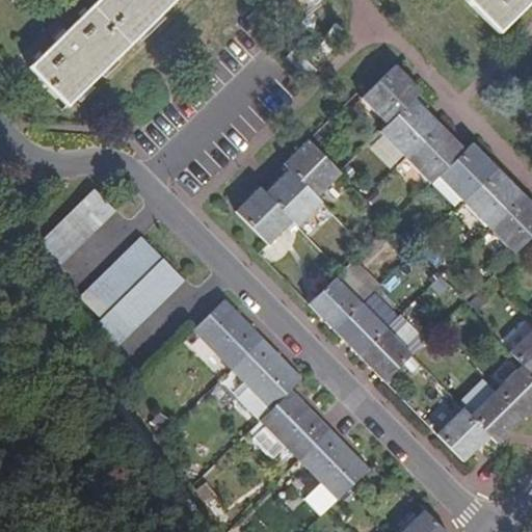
[(69,104),(176,0),(97,0),(80,16),(65,30),(55,41),(32,62),(30,65),(69,104)]
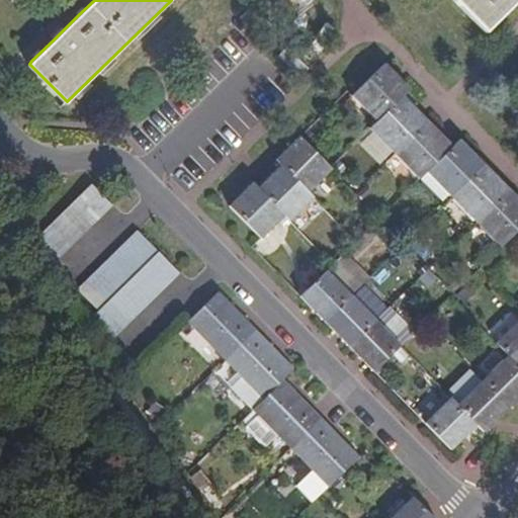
[(517,0),(455,0),(487,31),(517,0)]
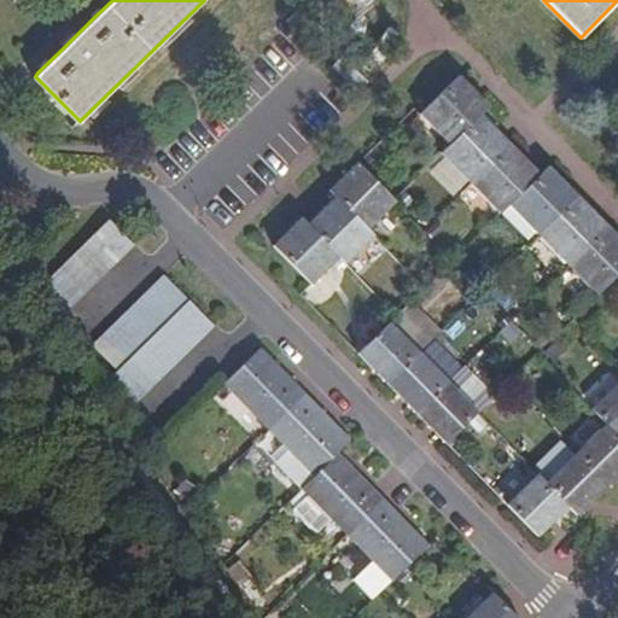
[(482,116),(490,108),(482,97),(474,91),(460,76),(420,114),(419,115),(450,146),(482,116)]
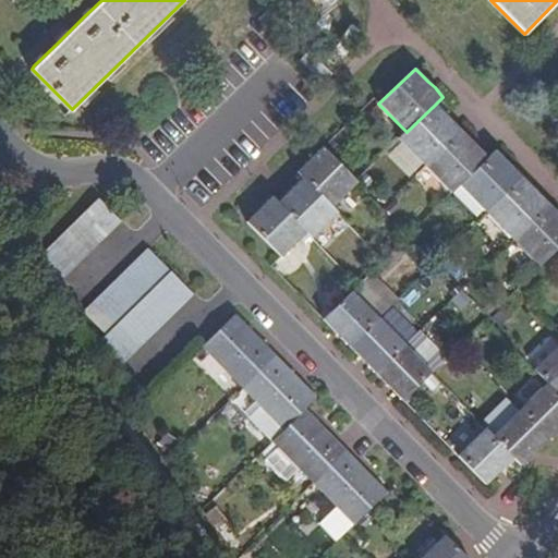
[(424,166),(461,130),(453,122),(447,116),(435,105),(407,132),(398,138),(424,166)]
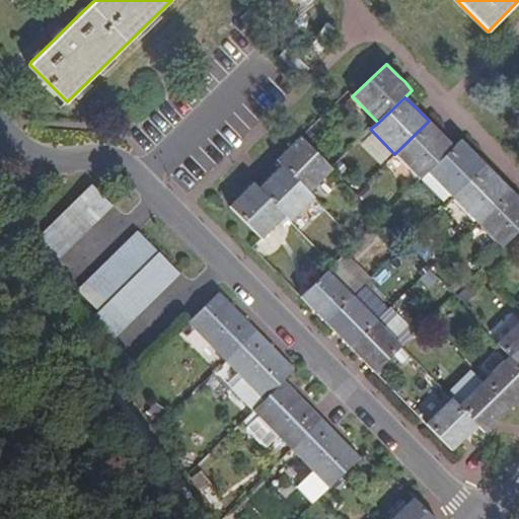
[(427,172),(454,146),(446,138),(440,132),(429,121),(394,154),(420,179),(427,172)]
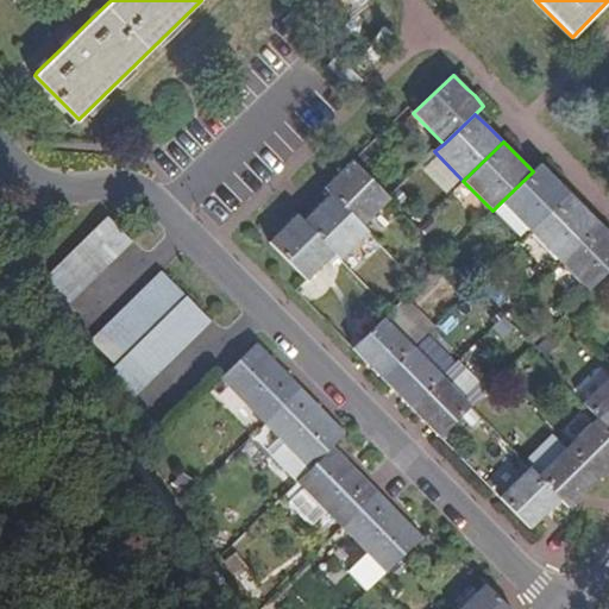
[(388,196),(352,159),(339,173),(324,187),(330,193),(364,226),(391,200),(388,196)]
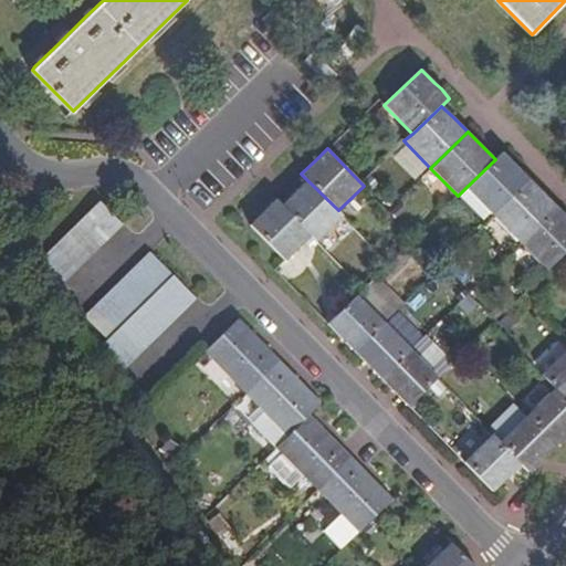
[(492,213),(528,179),(516,167),(502,153),(495,159),(465,188),(492,213)]
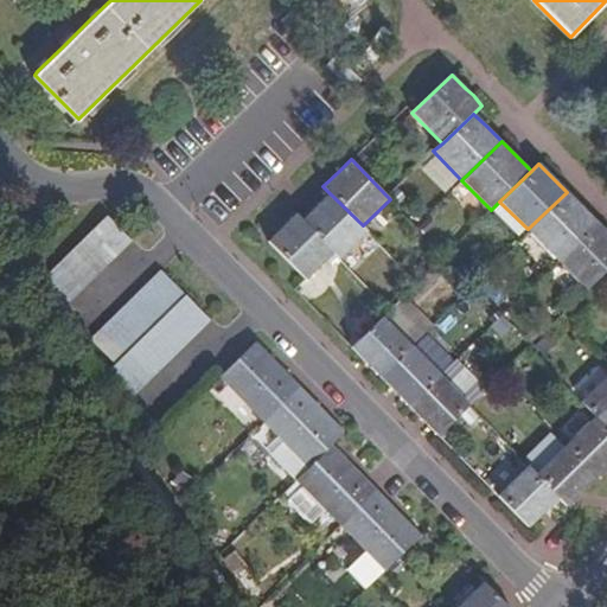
[(363,225),(328,192),(301,217),(336,253),(342,259),(368,234),(370,232),(363,225)]
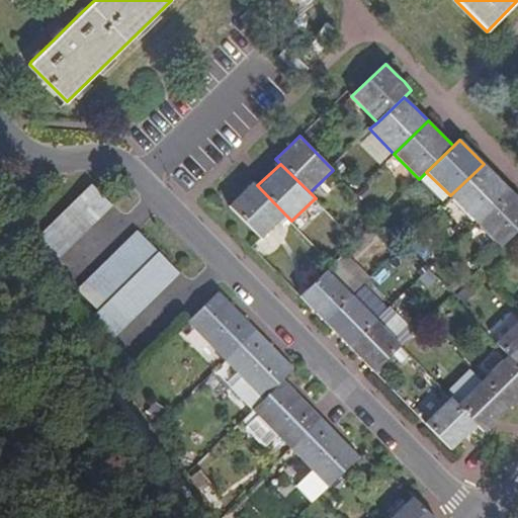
[(476,221),(508,189),(497,177),(487,167),(484,164),(450,195),(476,221)]
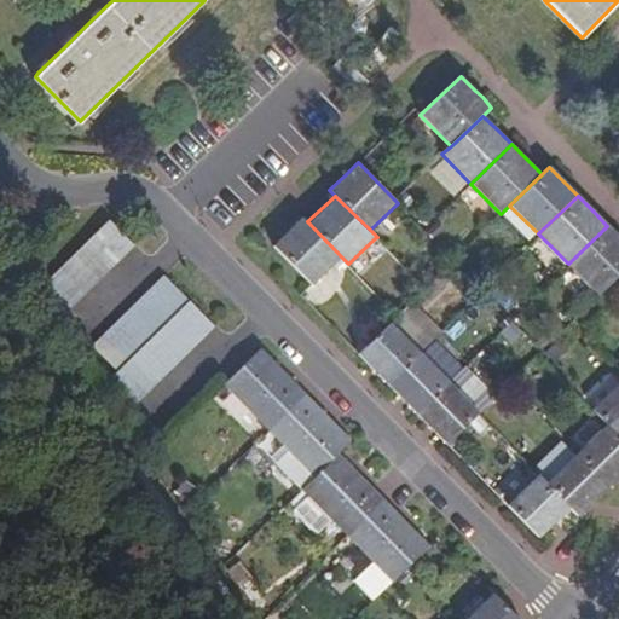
[(342,258),(307,221),(302,217),(283,236),(272,246),(312,287),(339,261),(342,258)]
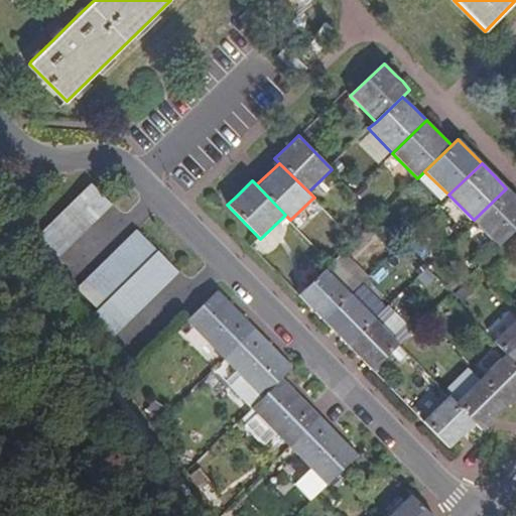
[(53,262),(113,205),(91,182),(33,241),(53,262)]
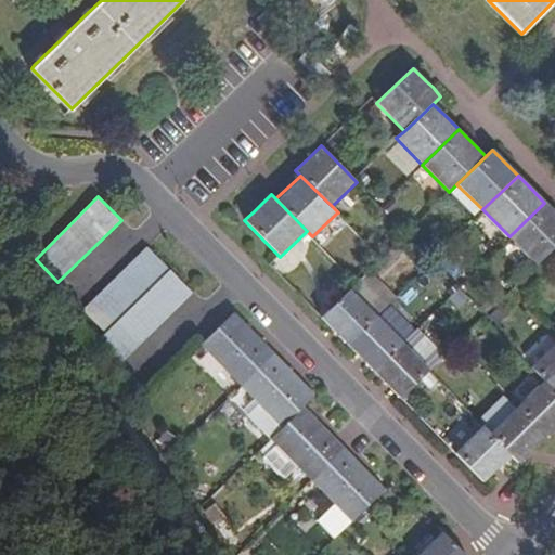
[(554,248),(554,213),(546,205),(544,203),(510,236),(536,263),(538,266),(554,248)]
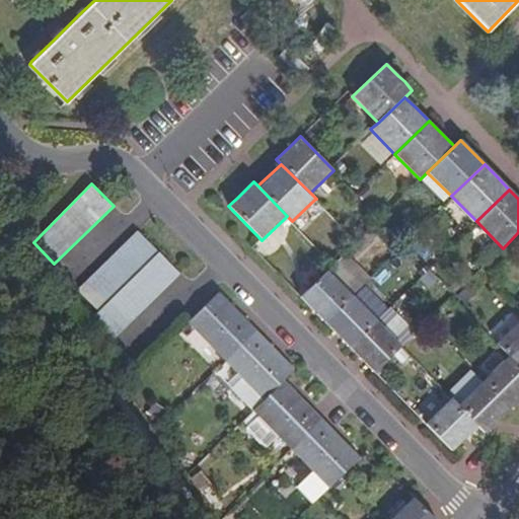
[(110,343),(179,274),(139,231),(138,230),(78,288),(79,289),(99,309),(89,320),(110,343)]
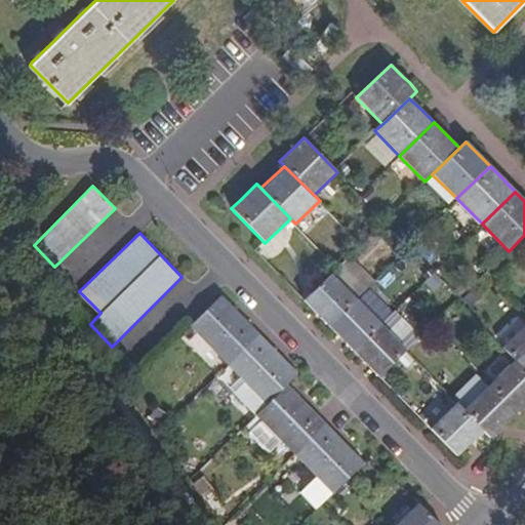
[(328,325),(356,297),(331,273),(304,299),(316,313),(321,319),(328,325)]
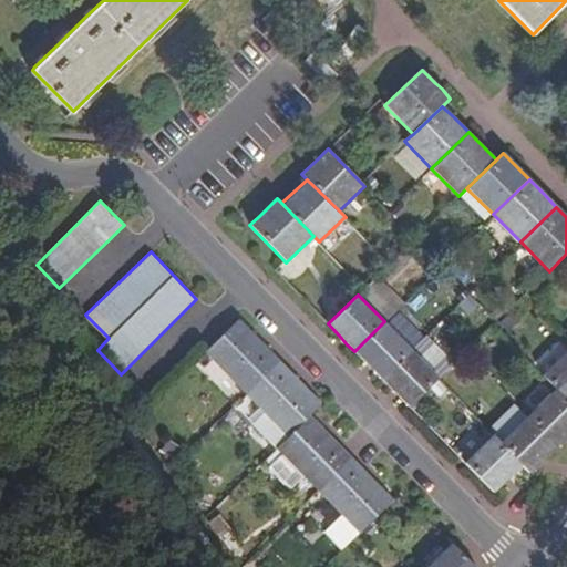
[(247,394),(280,362),(251,333),(238,321),(206,352),(247,394)]
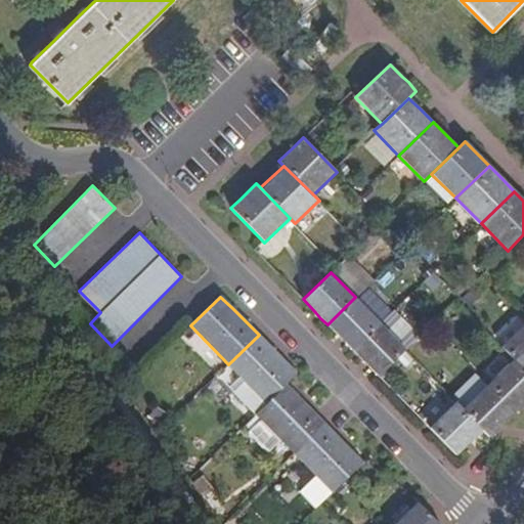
[(352,350),(380,323),(355,297),(328,324),(340,337),(346,344),(352,350)]
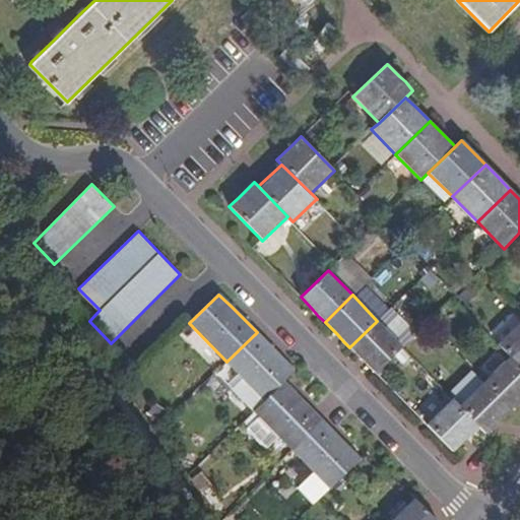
[(400,348),(403,345),(377,320),(377,321),(349,347),(361,360),(367,366),(375,373),(400,348)]
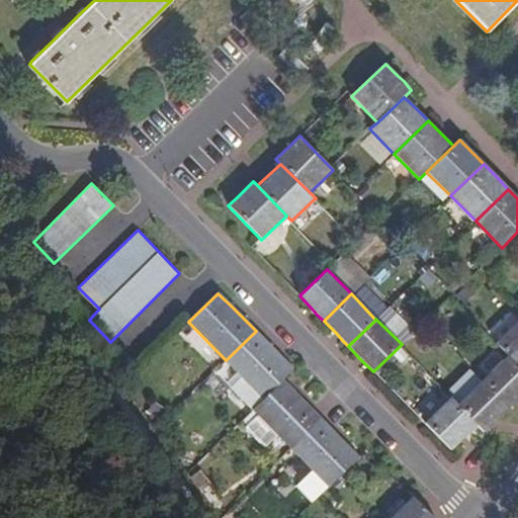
[(517,322),(496,343),(508,356),(517,365),(517,322)]
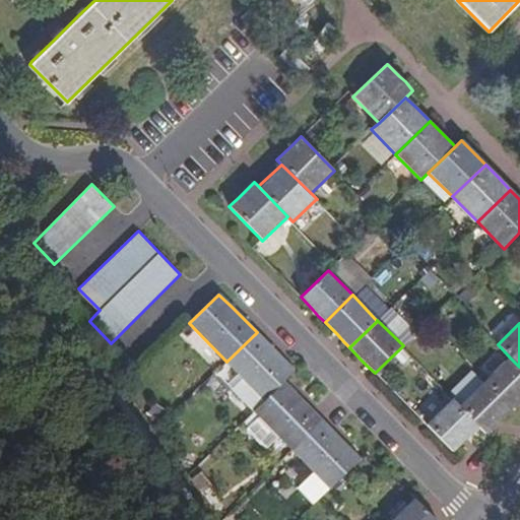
[(283,381),(295,370),(283,359),(257,332),(226,362),(242,378),(231,390),(253,412),(253,411),(283,381)]
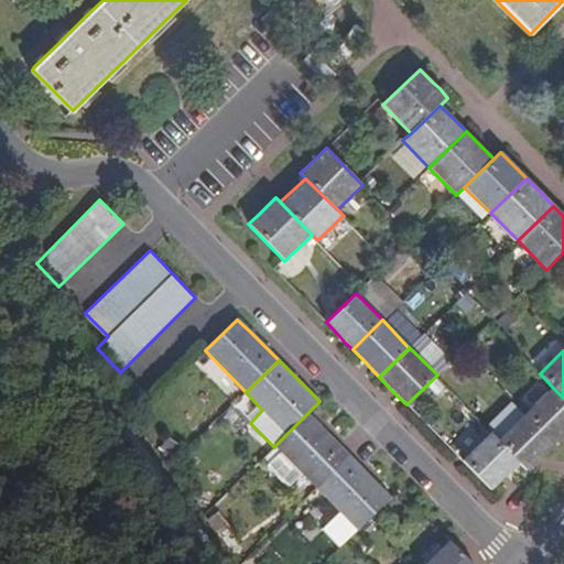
[(563,434),(563,398),(553,388),(524,415),(553,445),(562,436),(563,434)]
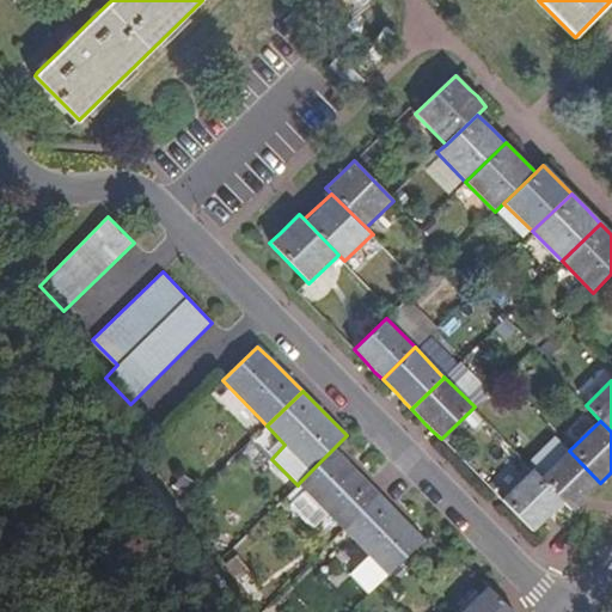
[(600,483),(569,451),(556,438),(531,463),(543,477),(540,479),(563,502),(571,510),(575,507),(586,496),(600,483)]
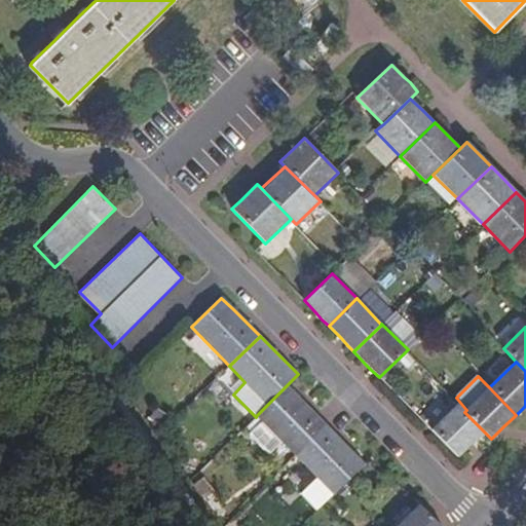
[(296,455),(327,424),(300,398),(287,385),(256,416),(260,421),(249,434),(268,455),(280,442),(295,456),(296,455)]
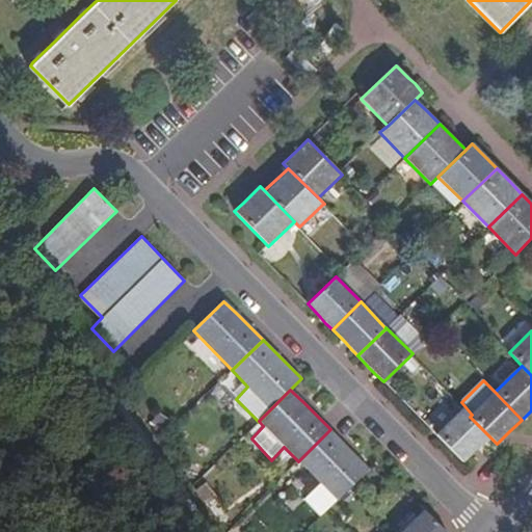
[(477,448),(489,436),(470,417),(462,409),(436,434),(462,462),(472,454),(477,448)]
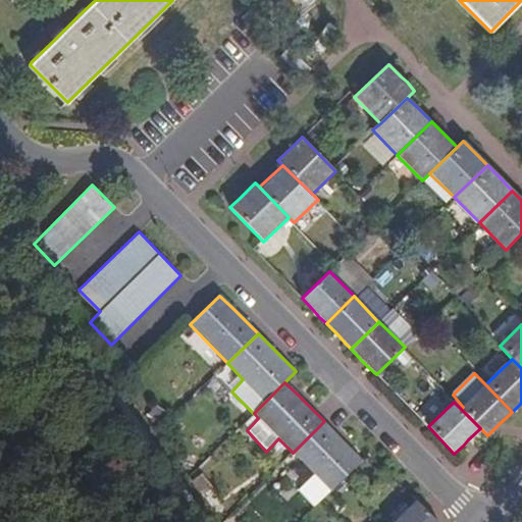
[(363,460),(351,449),(324,421),(294,452),(316,475),(331,491),(343,480),(363,460)]
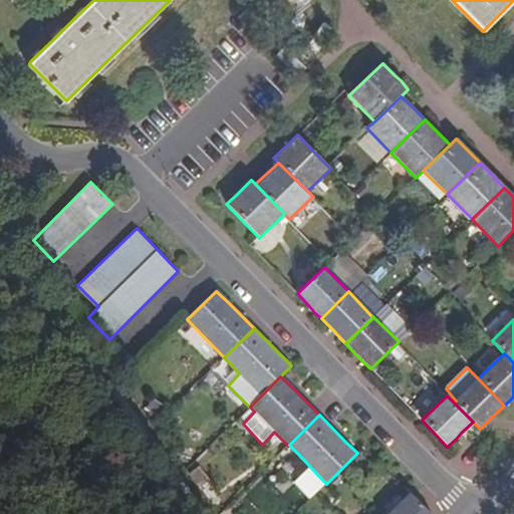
[(326,484),(311,468),(296,483),(311,498),(326,484)]
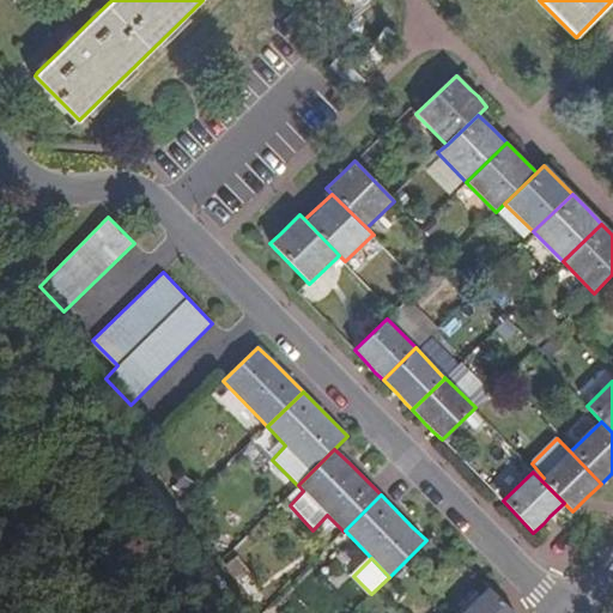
[(513,612),(493,593),(486,588),(461,612),(513,612)]
